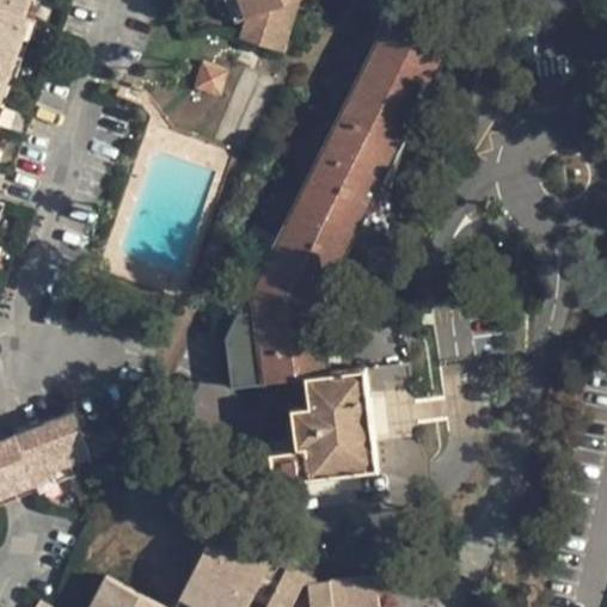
[(0,92),(5,78),(13,79),(32,23),(24,19),(30,0),(29,0),(0,0),(0,92)]
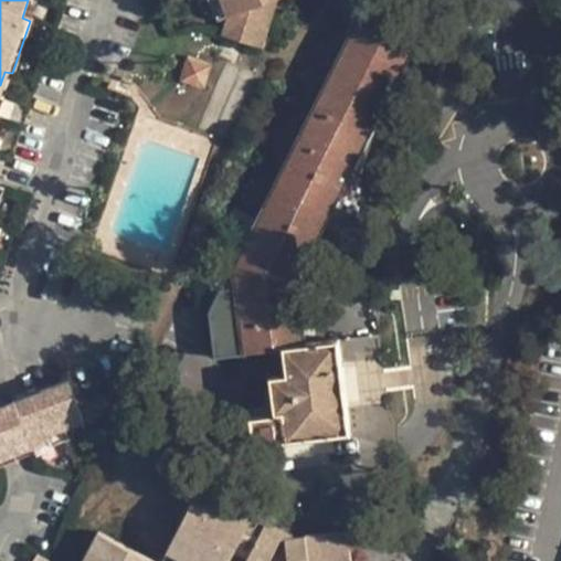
[(219,2),(218,0),(208,0),(215,22),(225,18),(231,17),(225,0),(219,2)]
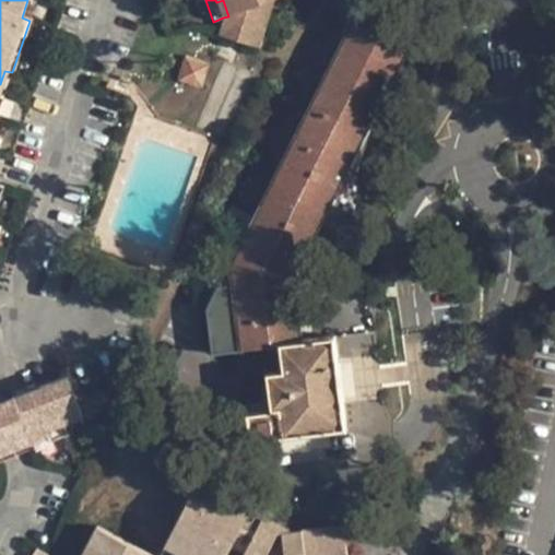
[(223,18),(216,37),(257,50),(274,2),(281,0),(215,0),(216,2),(223,0),(228,16),(223,18)]
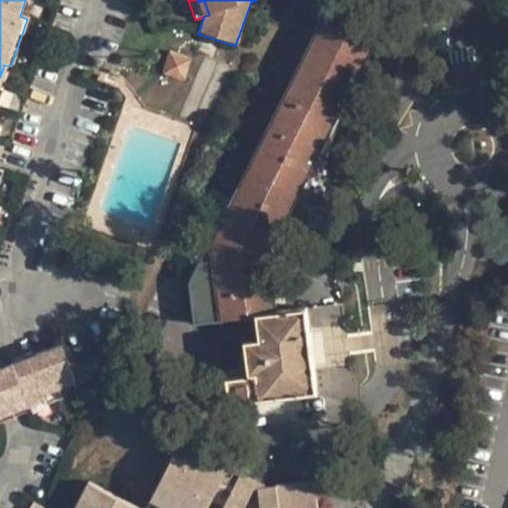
[(266,236),(274,241),(338,108),(331,106),(306,94),(325,56),(350,68),(369,28),(328,6),(217,229),(219,231),(212,245),(214,261),(211,261),(220,322),(237,319),(244,378),(223,380),(226,406),(313,394),(310,367),(297,368),(294,339),(306,337),(303,310),(272,314),(267,273),(258,275),(257,255),(266,236)]
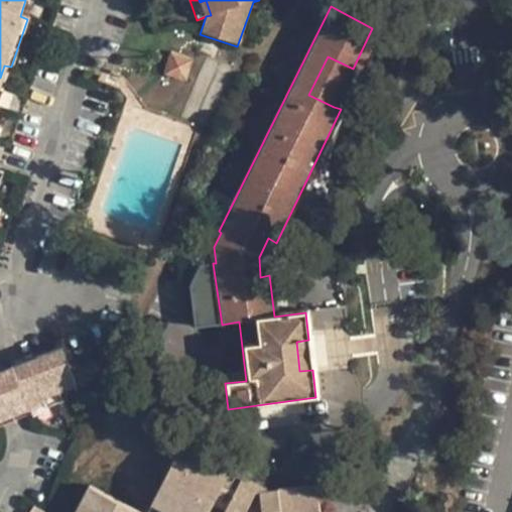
[(163,55),(161,80),(184,82),(186,57),(163,55)]
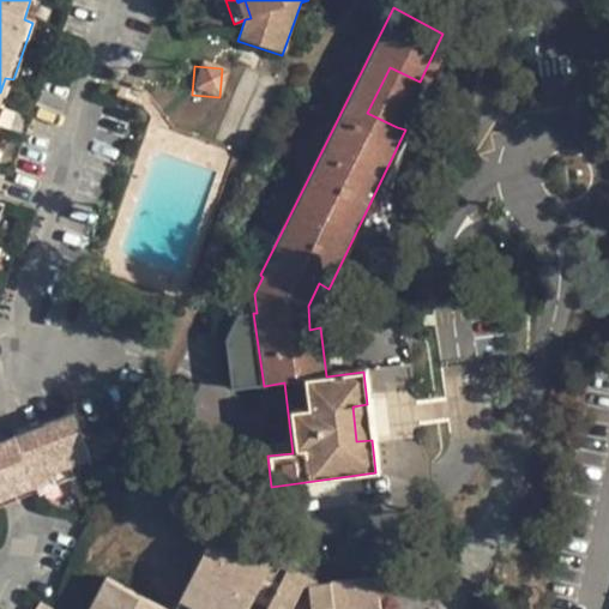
[(420,82),(390,67),(367,113),(397,127),(420,82)]
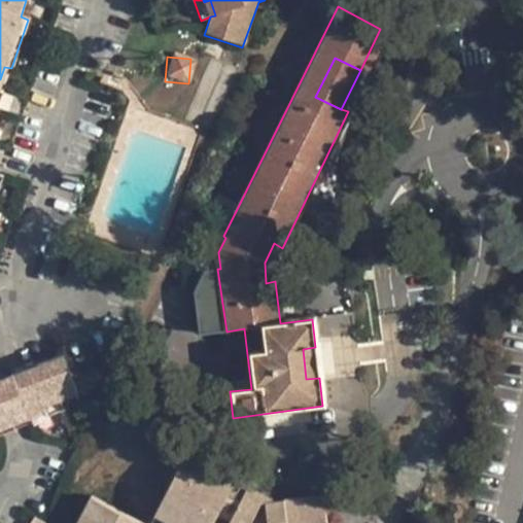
[(266,283),(275,281),(273,265),(282,248),(274,243),(265,263),(266,283)]
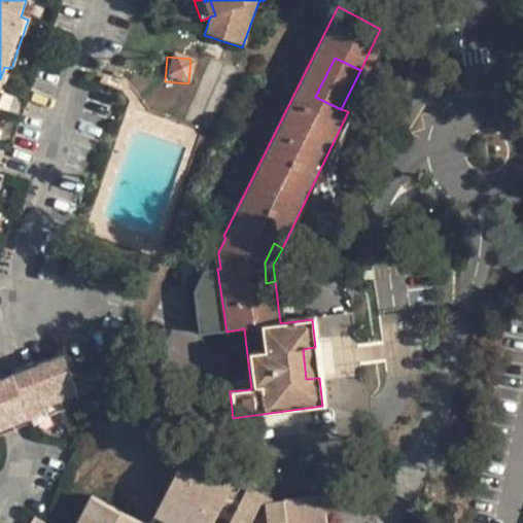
[(319,378),(315,347),(303,349),(306,379),(319,378)]
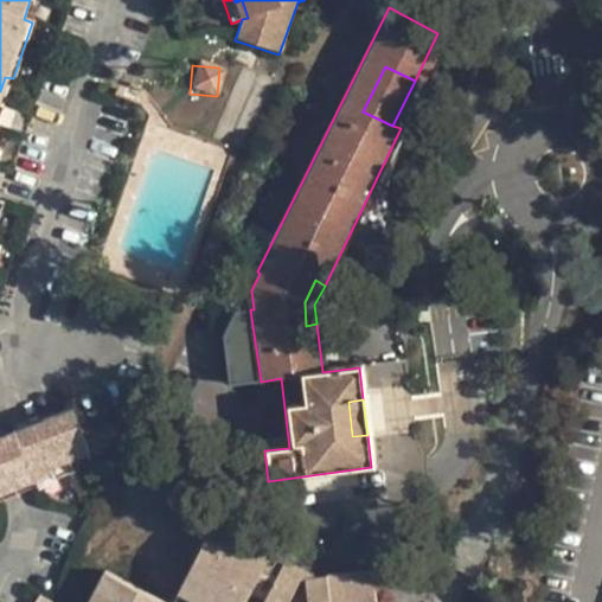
[(13,439),(27,474),(45,468),(47,474),(87,459),(70,414),(13,439)]
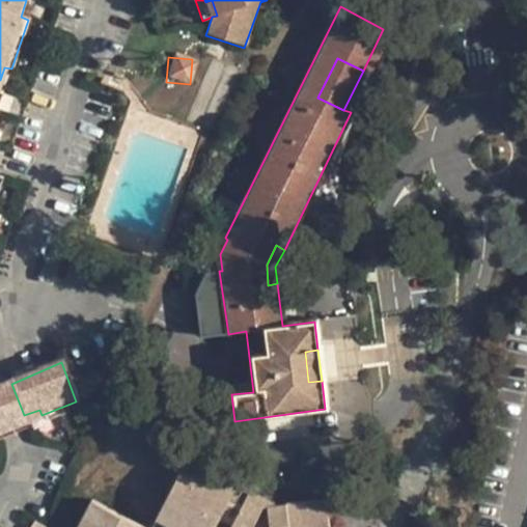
[(11,384),(0,388),(0,444),(30,433),(24,415),(11,384)]
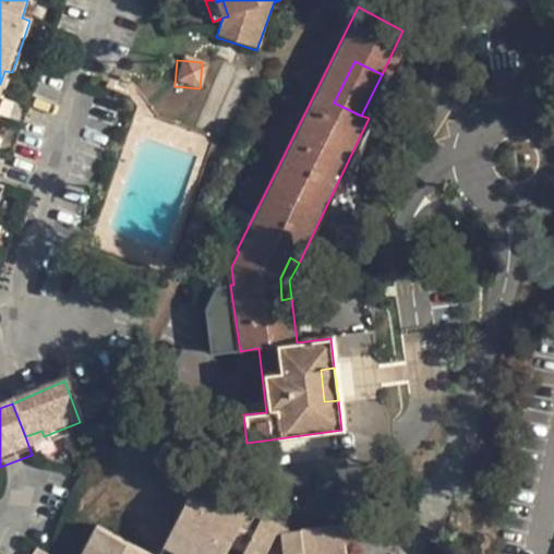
[(41,431),(25,436),(32,455),(85,433),(80,422),(44,436),(41,431)]
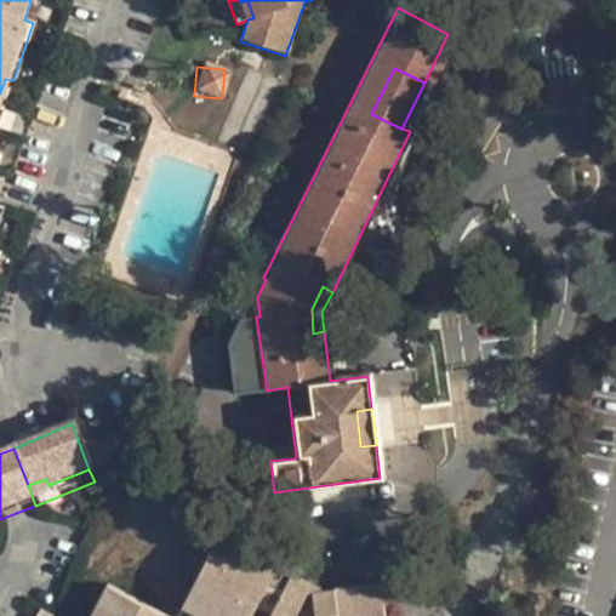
[(217,537),(187,598),(222,615),(249,615),(269,574),(234,557),(238,548),(217,537)]
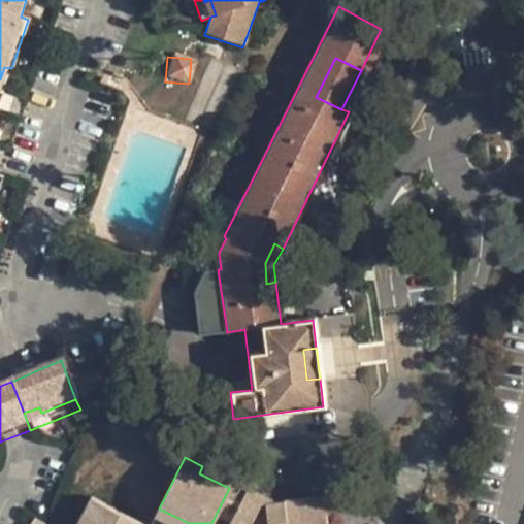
[(270,498),(202,466),(199,473),(229,488),(211,523),(229,523),(243,495),(268,508),(269,503),(270,498)]
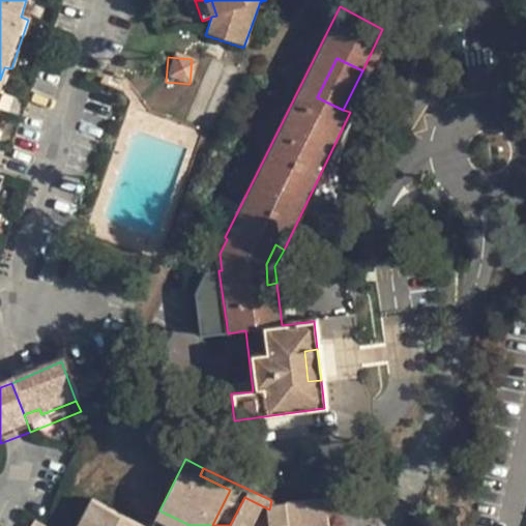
[(326,525),(323,499),(270,505),(269,509),(244,497),(230,525),(326,525)]
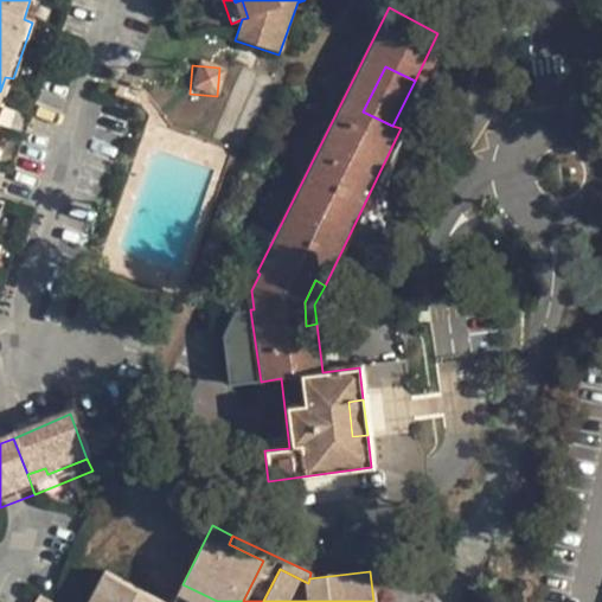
[(159,601),(102,574),(95,588),(102,591),(97,601),(159,601)]
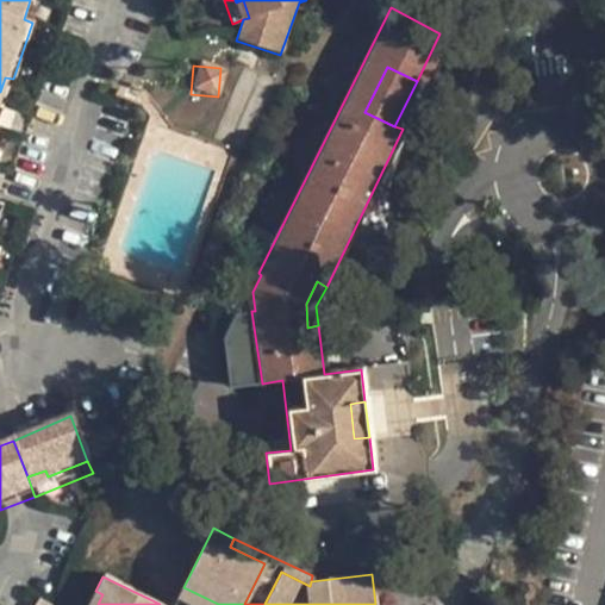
[(218,604),(184,587),(179,596),(197,604),(218,604)]
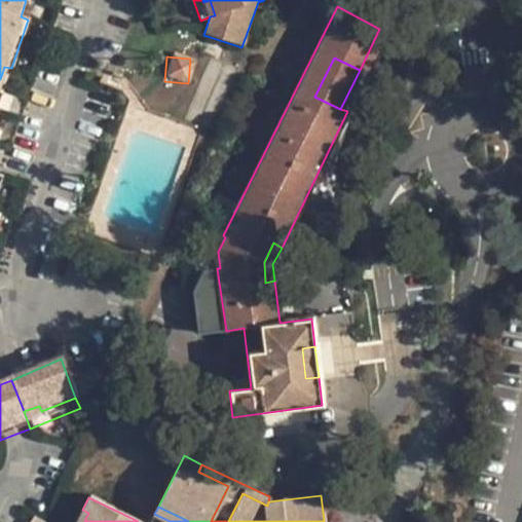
[(84,521),(88,513),(82,510),(76,521),(84,521)]
